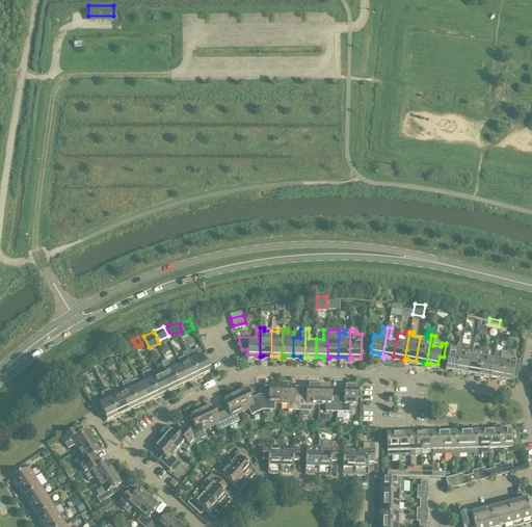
[(191,348),(190,346),(187,339),(183,340),(187,348),(200,374),(201,374),(202,372),(209,368),(207,363),(211,362),(205,350),(203,351),(200,344),(191,348)]
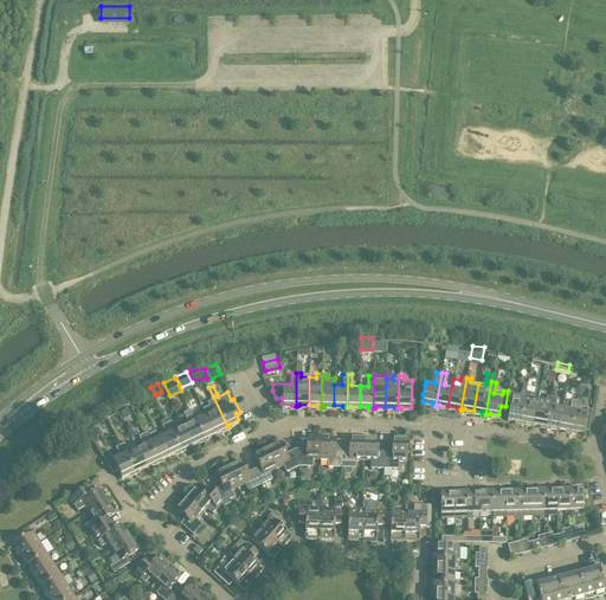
[(508,388),(508,391),(505,406),(509,407),(507,417),(516,418),(519,420),(521,420),(526,387),(521,386),(520,391),(508,388)]
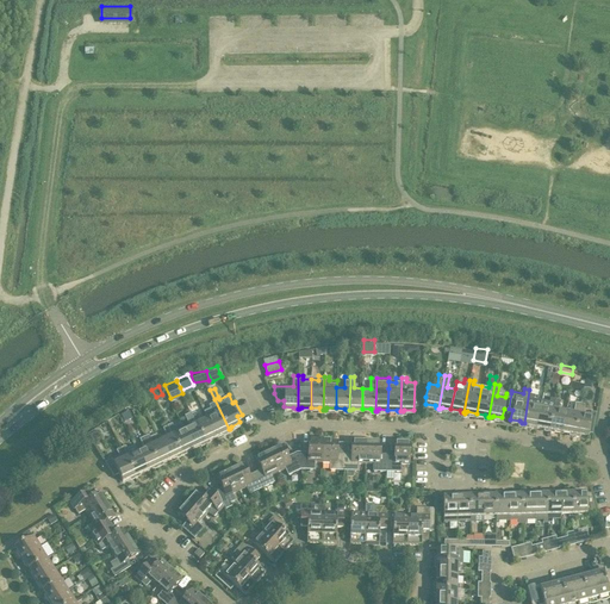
[(528,422),(536,424),(539,415),(541,397),(534,396),(534,391),(529,390),(524,423),(526,424),(528,422)]
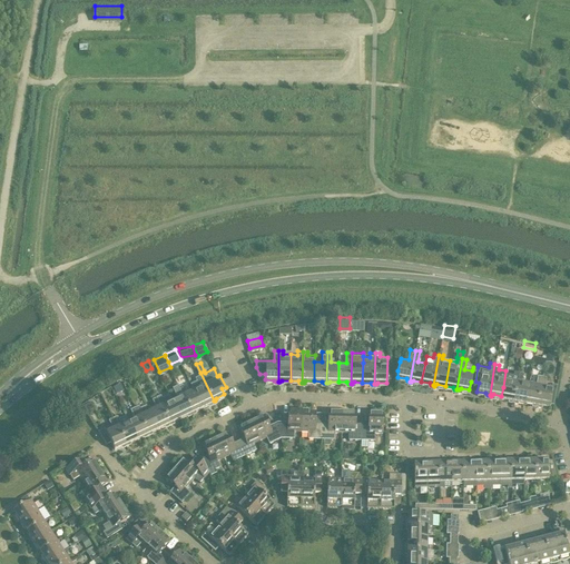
[(511,399),(513,399),(519,368),(513,367),(513,372),(505,370),(503,387),(501,396),(510,397),(511,399)]
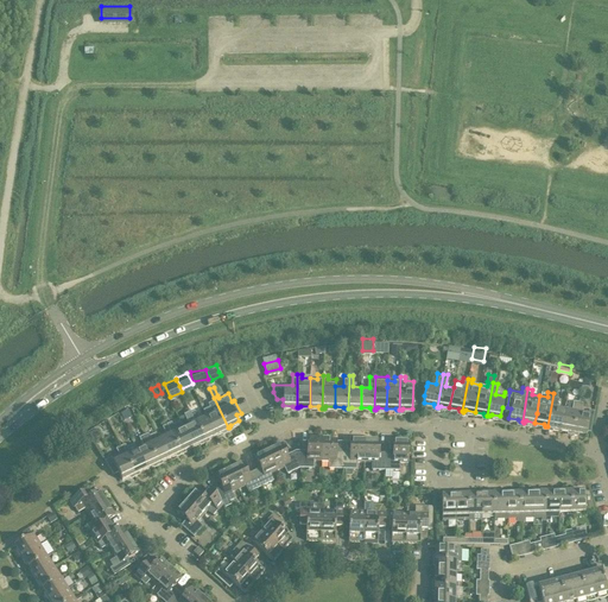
[(553,393),(548,426),(549,426),(551,425),(561,426),(564,406),(556,405),(558,394),(553,393)]
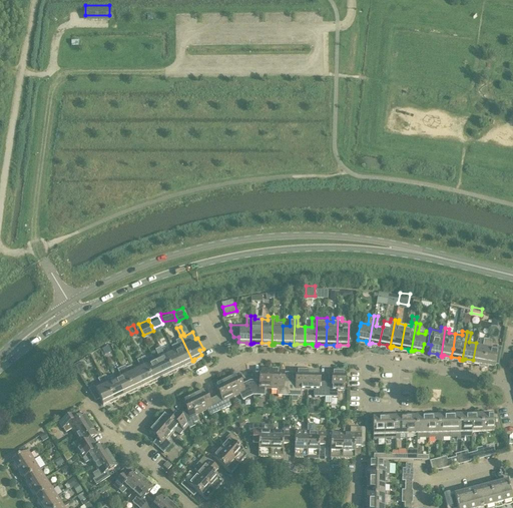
[(482,344),(476,343),(473,360),(480,362),(481,364),(483,364),(488,336),(484,335),(482,344)]
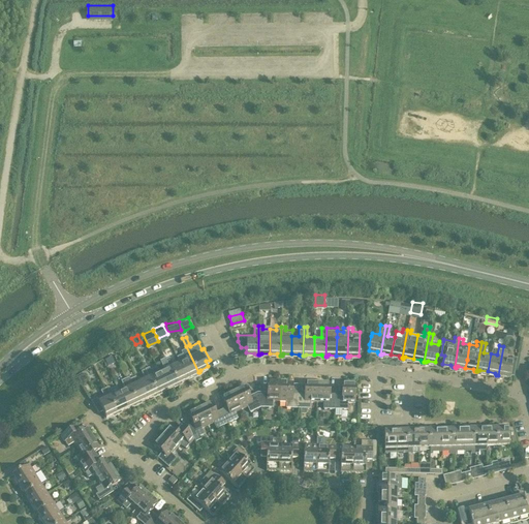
[(182,348),(183,351),(177,355),(180,360),(187,376),(194,372),(196,373),(198,372),(186,346),(182,348)]
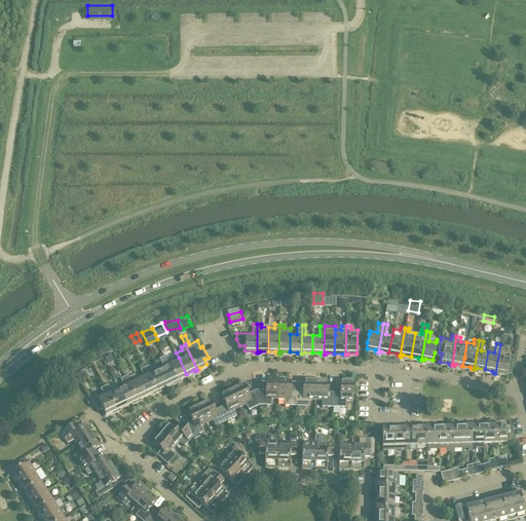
[(500,344),(495,373),(497,373),(498,372),(506,373),(508,370),(511,370),(514,351),(510,351),(509,356),(502,355),(504,345),(500,344)]
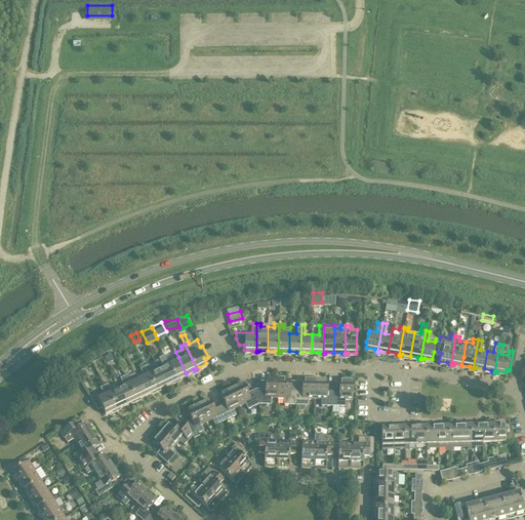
[(104,355),(106,358),(107,360),(114,356),(111,351),(109,352),(104,354),(104,355)]
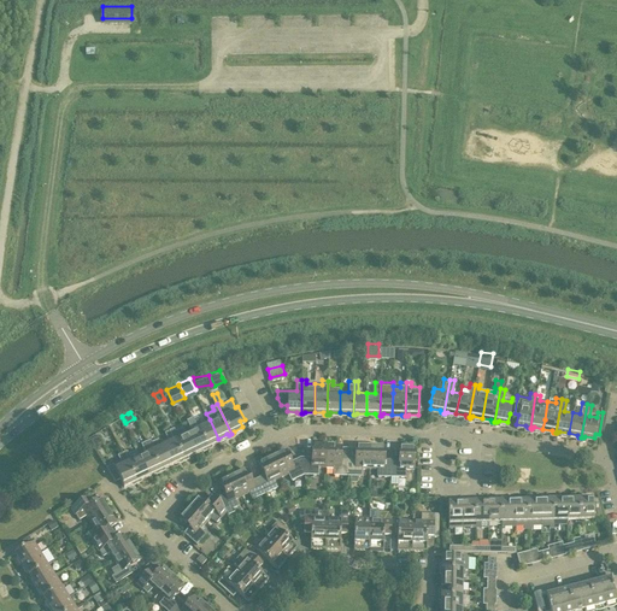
[(198,412),(193,415),(199,427),(204,435),(209,445),(210,445),(210,442),(218,439),(210,419),(203,423),(198,412)]
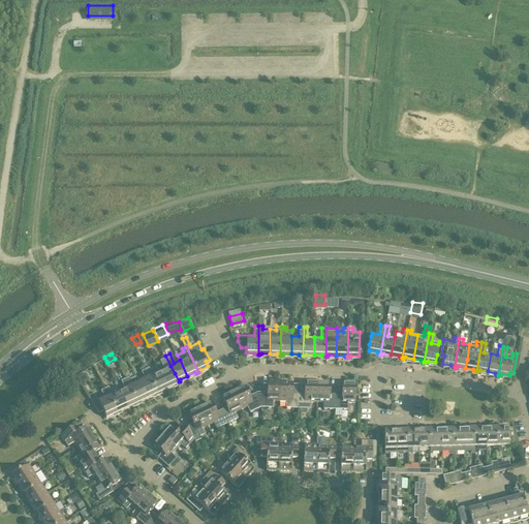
[(170,366),(165,356),(161,358),(165,366),(159,369),(167,386),(174,382),(176,383),(179,381),(175,373),(170,366)]
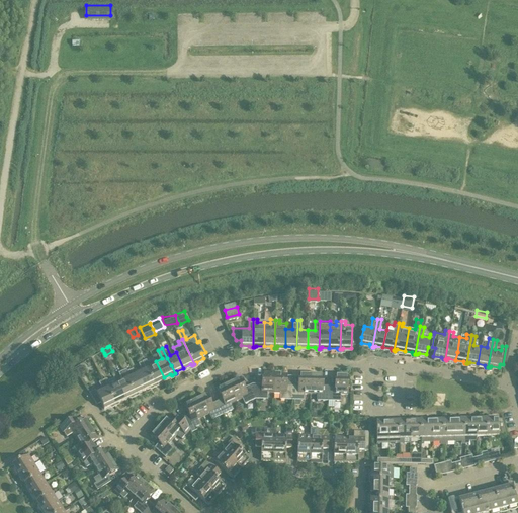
[(146,356),(142,358),(154,383),(156,382),(157,380),(164,377),(156,361),(154,356),(147,359),(146,356)]
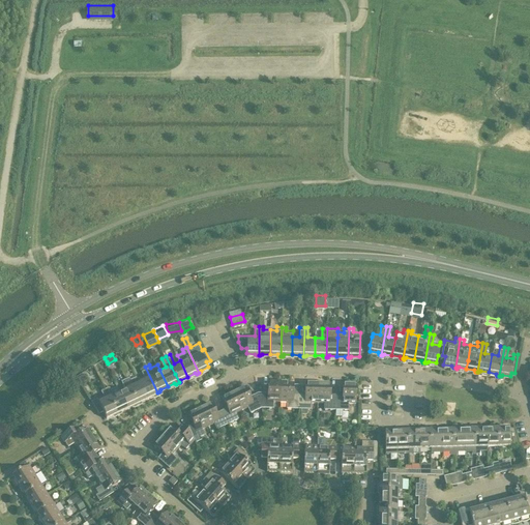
[(157,392),(145,367),(141,368),(145,377),(140,379),(147,396),(154,392),(156,394),(157,392)]
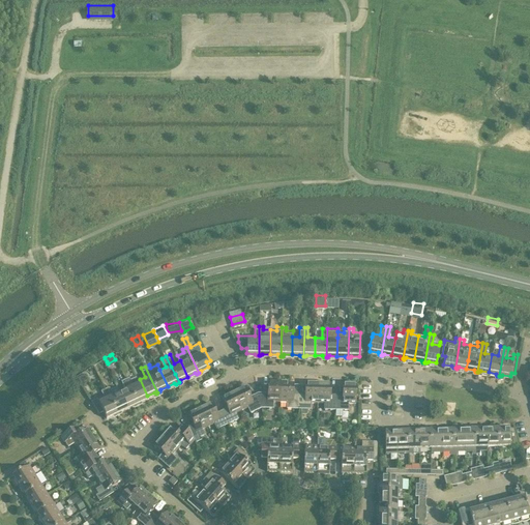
[(83,370),(78,374),(82,380),(87,376),(83,370)]
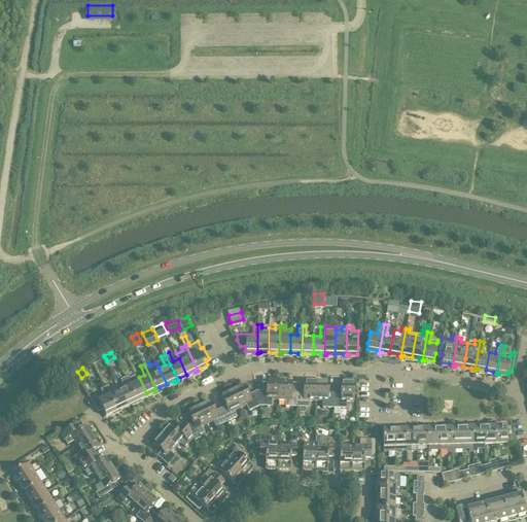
[(136,372),(130,375),(128,372),(124,374),(137,399),(139,399),(139,397),(146,393),(139,377),(136,372)]
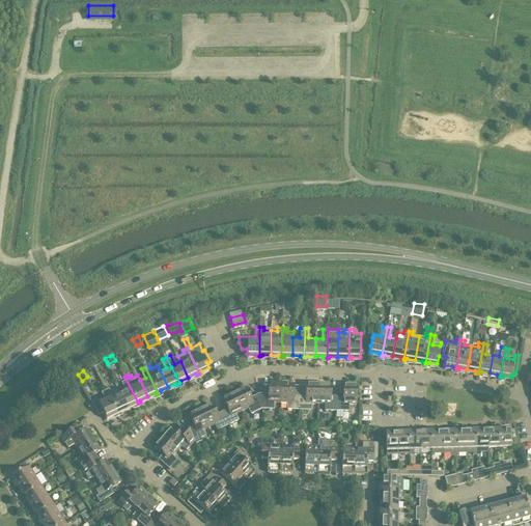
[(126,387),(119,390),(127,407),(134,403),(136,404),(138,403),(124,377),(121,379),(126,387)]
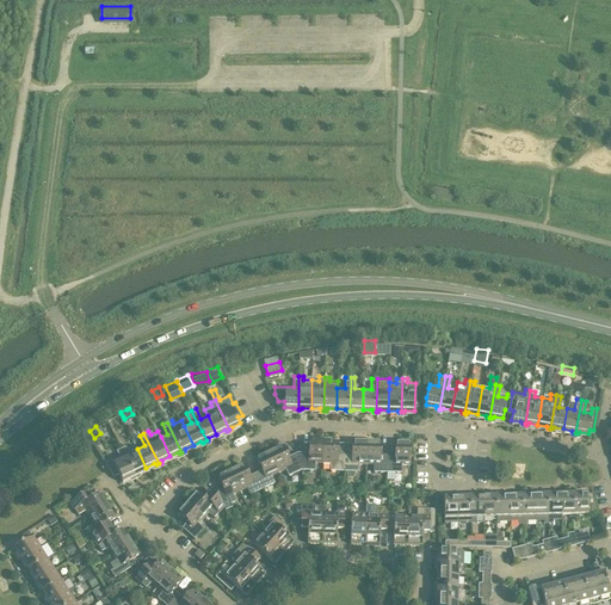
[(308,451),(298,451),(301,465),(315,467),(315,458),(322,458),(323,437),(309,437),(308,451)]
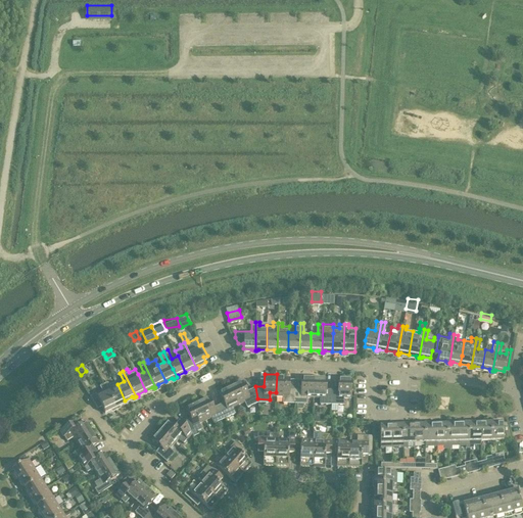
[(289,374),(277,374),(276,392),(283,392),(283,399),(295,399),(295,387),(288,387),(289,374)]
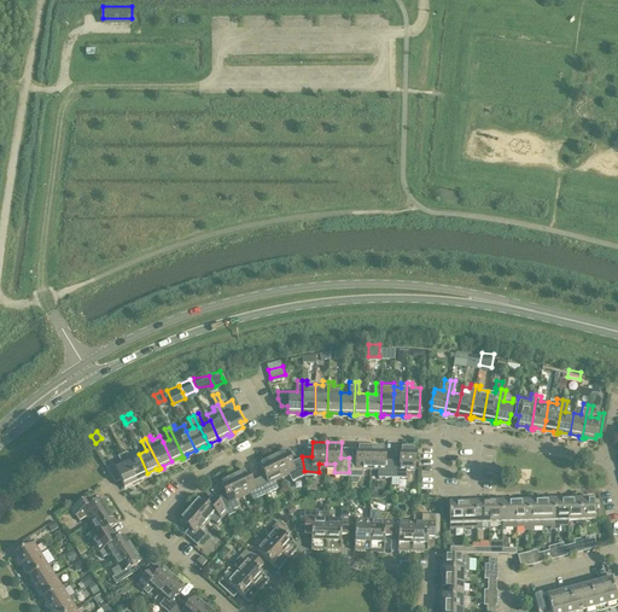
[(356,458),(349,458),(349,472),(362,473),(362,465),(369,465),(371,443),(356,443),(356,458)]
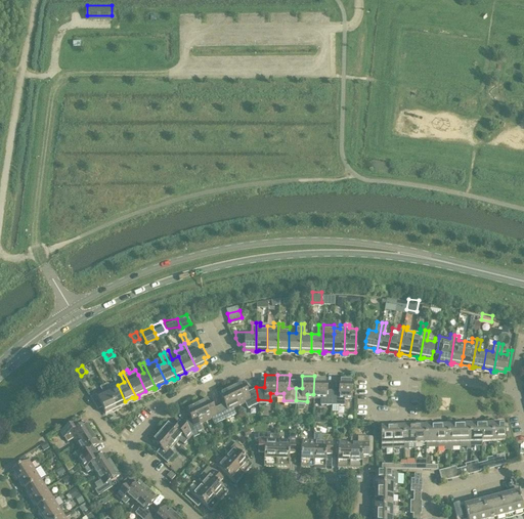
[(326,376),(314,376),(313,394),(320,394),(320,401),(333,401),(333,389),(326,389),(326,376)]
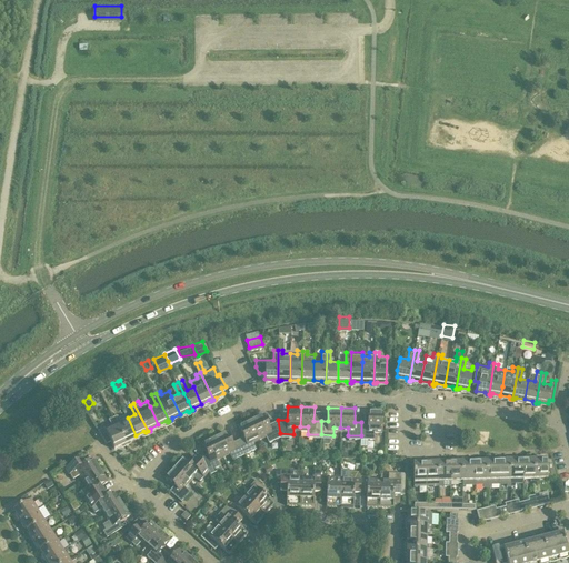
[(361,422),(361,435),(373,436),(373,429),(381,429),(381,409),(368,409),(368,422),(361,422)]
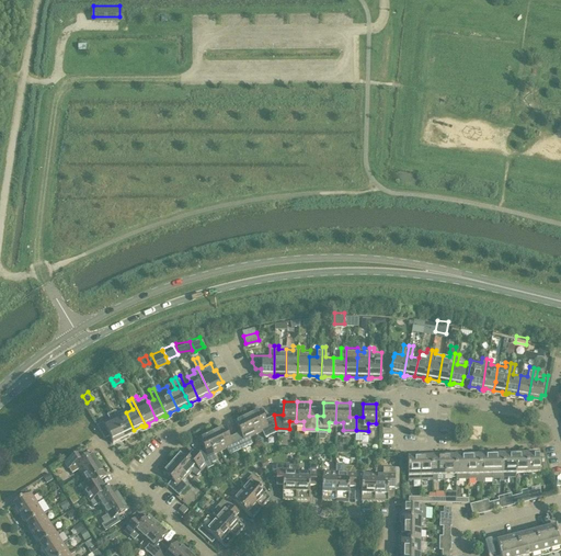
[(115,406),(111,408),(124,437),(126,435),(127,433),(134,430),(126,412),(123,407),(116,409),(115,406)]
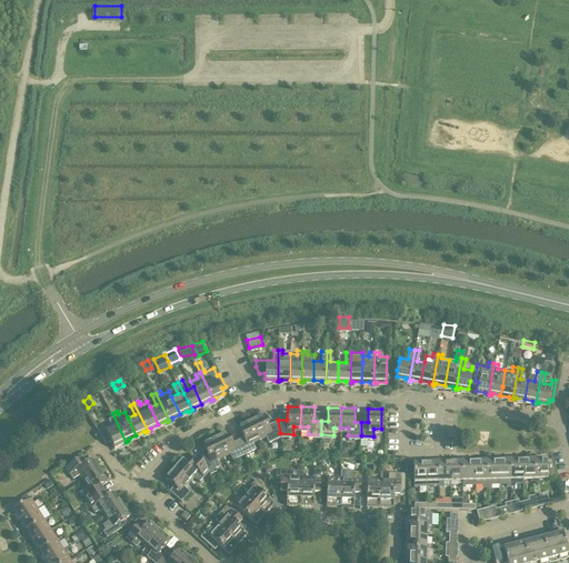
[(262,412),(251,418),(259,435),(266,433),(269,440),(280,433),(278,420),(268,424),(262,412)]
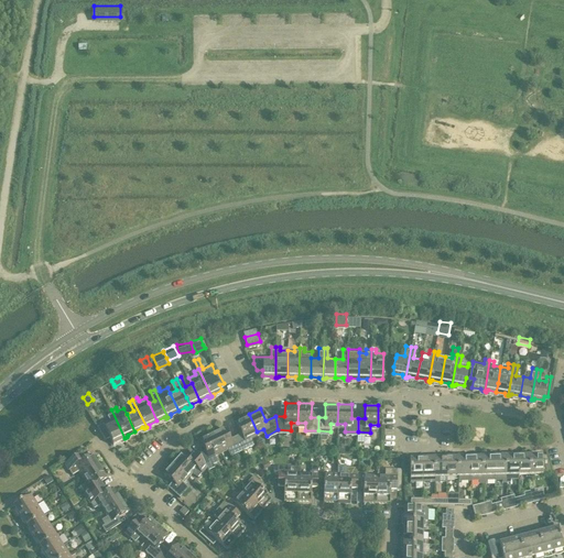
[(107,412),(110,417),(109,419),(105,422),(104,420),(97,424),(105,436),(109,434),(112,441),(121,438),(123,439),(125,438),(111,409),(107,412)]
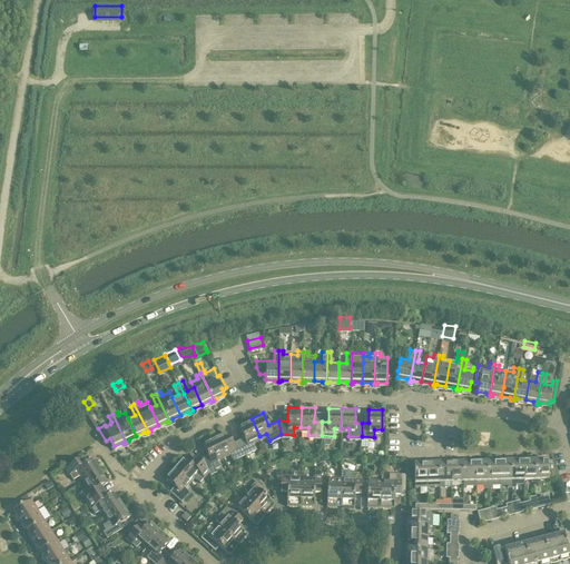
[(259,436),(252,418),(238,424),(245,436),(239,439),(245,452),(256,446),(253,439),(259,436)]
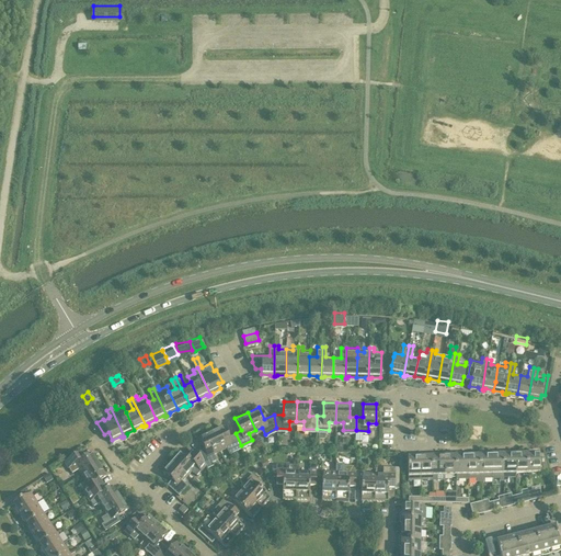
[(222,423),(212,429),(220,447),(226,444),(229,451),(241,445),(236,433),(229,437),(222,423)]
